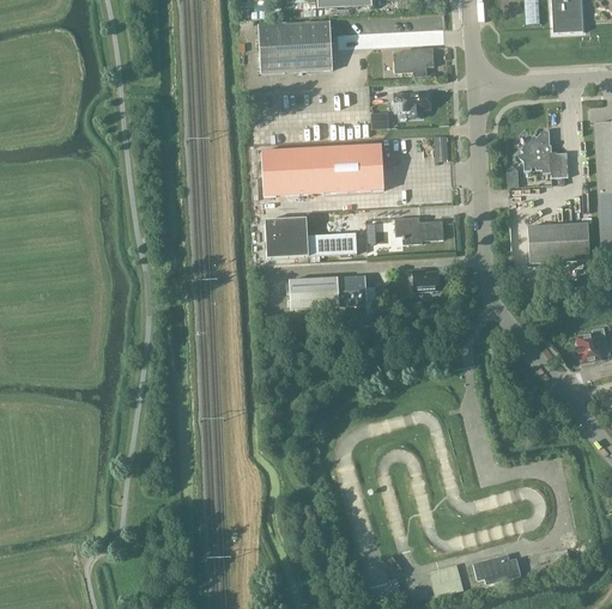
[(523,0),(526,23),(540,23),(538,0),(523,0)]
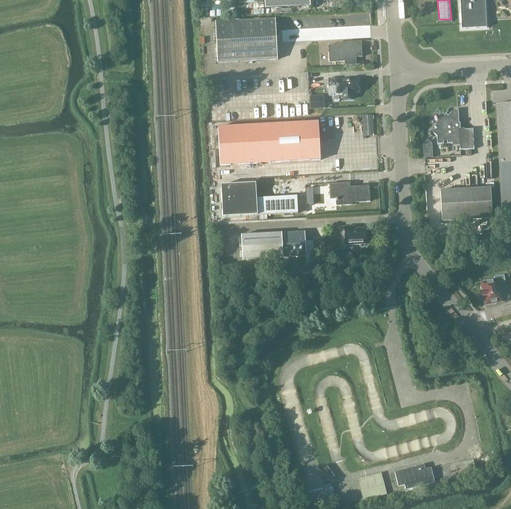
[(460,0),(462,27),(488,25),(486,0),(460,0)]
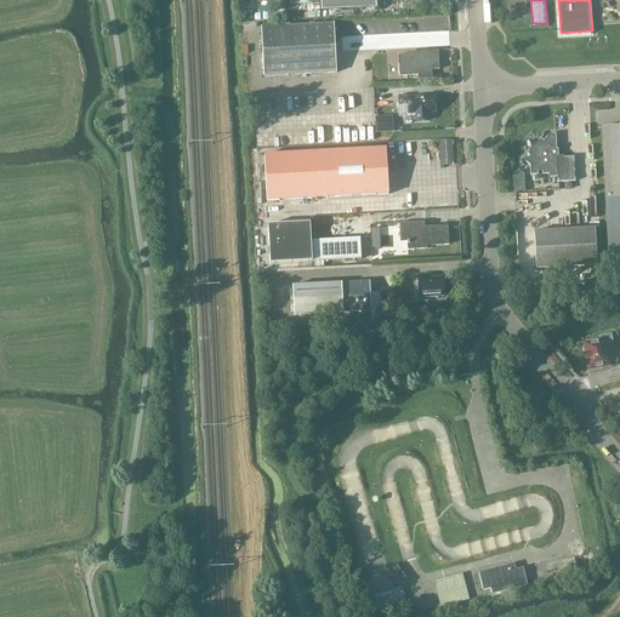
[(271,18),(269,4),(255,4),(256,18),(271,18)]
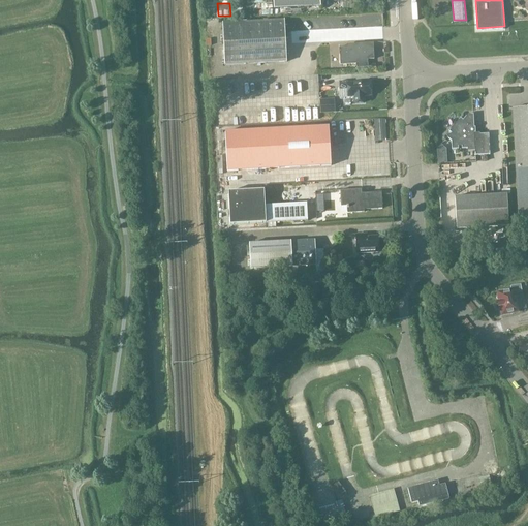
[(230,6),(234,14),(240,12),(237,3),(230,6)]
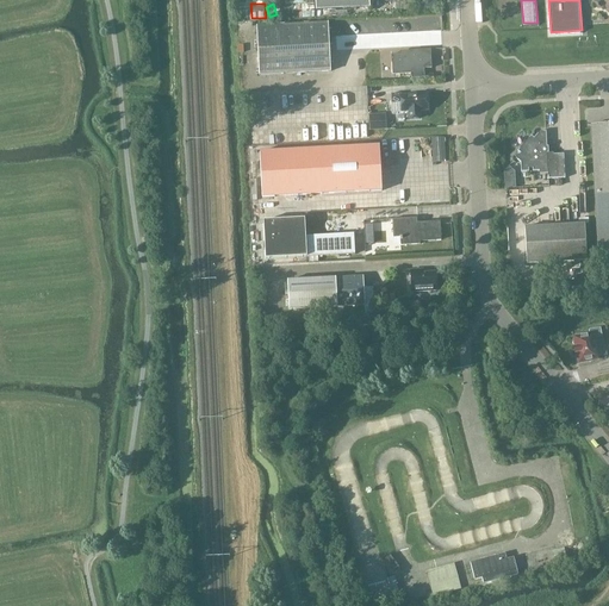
[(331,68),(329,20),(258,24),(260,72),(331,68)]
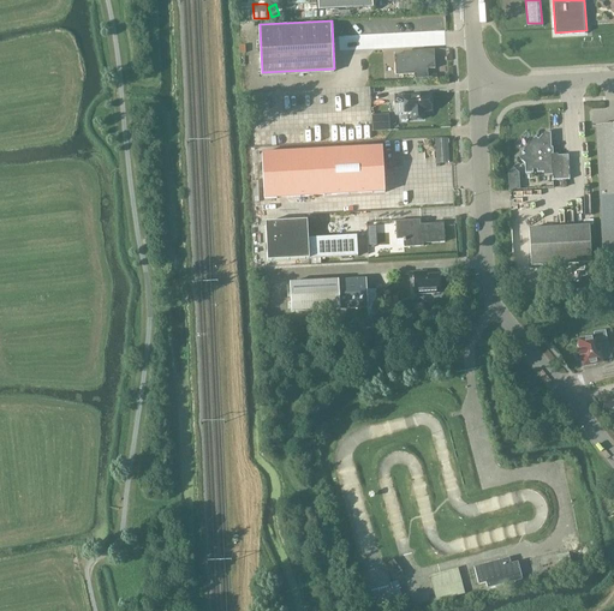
[(601,33),(582,33),(582,45),(601,43),(601,33)]
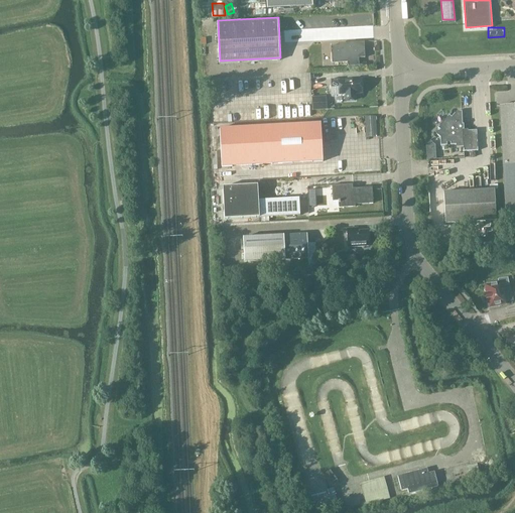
[(339,44),(332,44),(333,61),(349,61),(349,65),(360,65),(360,57),(366,56),(365,41),(348,41),(348,45),(339,45),(339,44)]
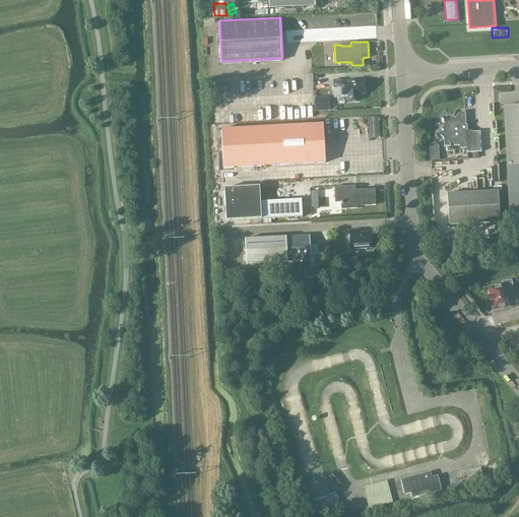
[(342,77),(334,77),(334,86),(335,93),(343,92),(348,92),(349,100),(359,99),(359,91),(366,91),(365,78),(343,79),(342,77)]
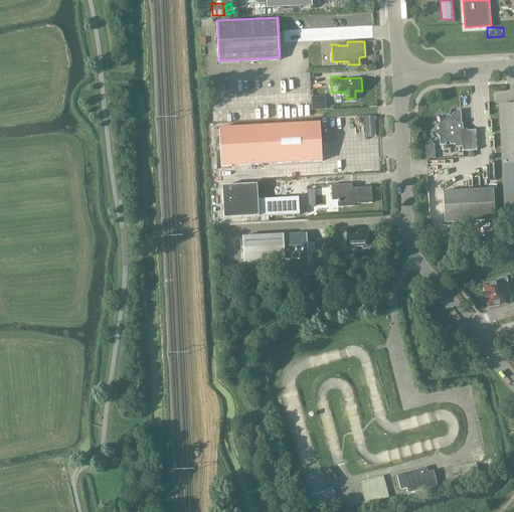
[(313,105),(323,105),(322,84),(312,86),(313,105)]
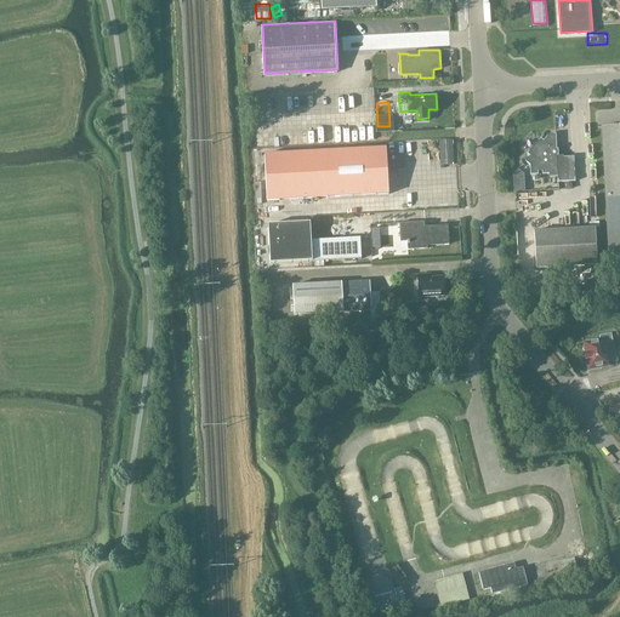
[(619,123),(603,125),(609,257),(619,256),(619,123)]
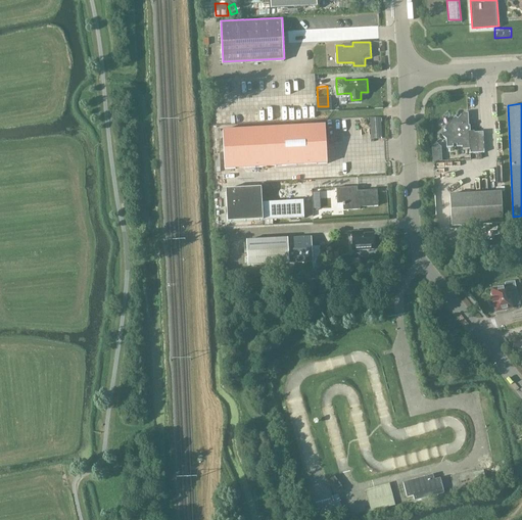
[(471,146),(470,131),(469,130),(470,130),(469,110),(463,110),(459,115),(456,113),(444,127),(446,129),(442,133),(446,137),(447,145),(463,144),(463,146),(469,146),(471,146)]
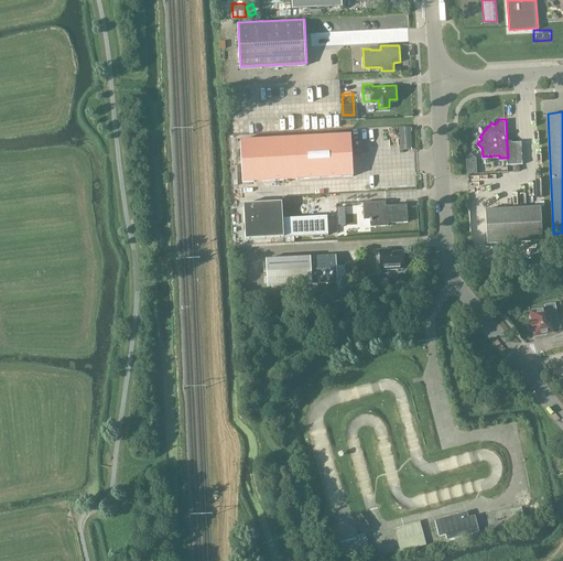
[(412,147),(411,123),(399,125),(400,147),(412,147)]
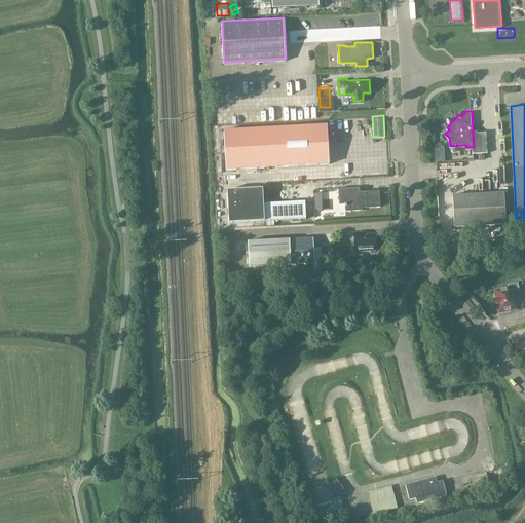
[(227,167),(330,162),(328,123),(225,128),(227,167)]
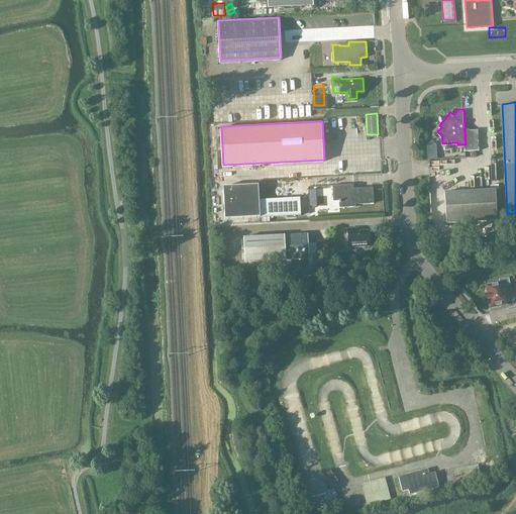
[(467,130),(465,129),(466,144),(463,144),(463,149),(479,148),(477,128),(468,129),(467,130)]
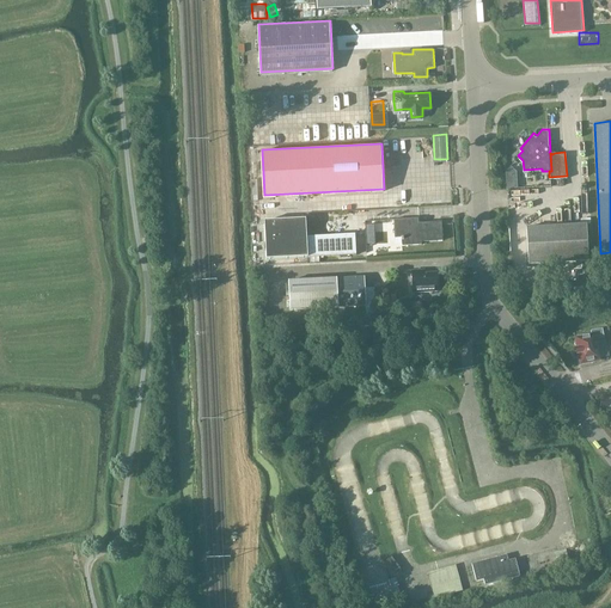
[(422,239),(444,238),(443,219),(415,220),(414,215),(395,216),(396,235),(403,235),(403,243),(422,243),(422,239)]
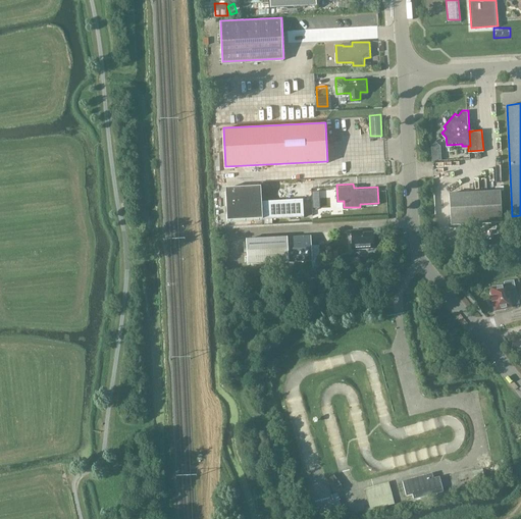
[(261,185),(226,187),(227,219),(262,217),(304,215),(303,198),(261,200),(261,185)]
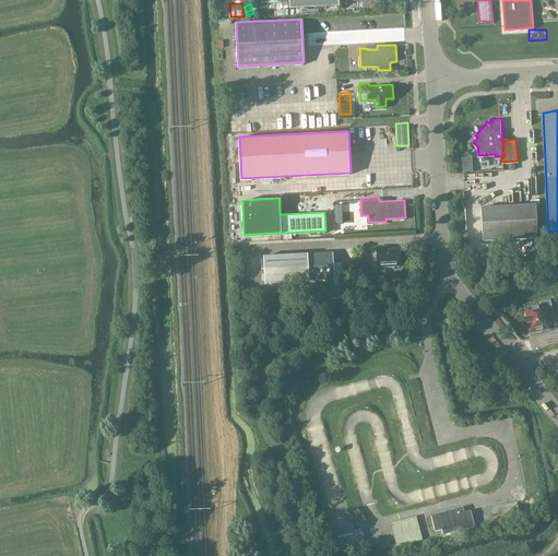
[(536,203),(531,203),(482,205),(484,239),(538,236),(536,203)]
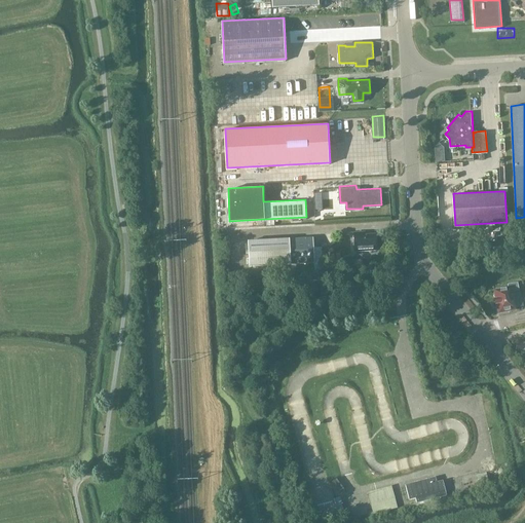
[(355,250),(377,249),(376,233),(363,233),(363,230),(354,231),(355,250)]
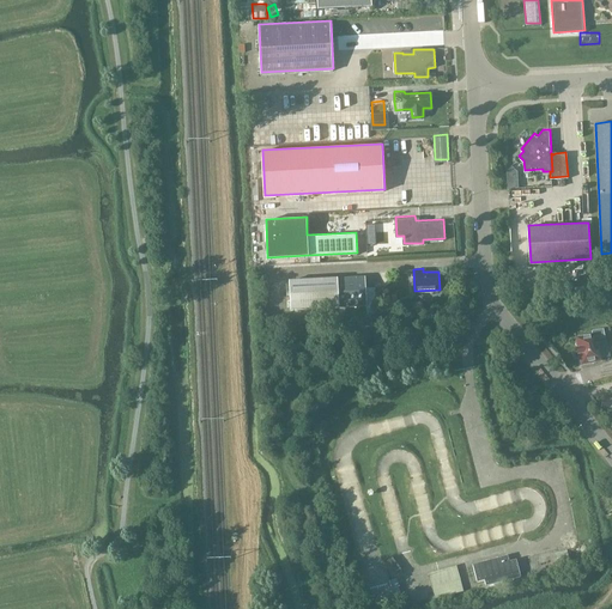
[(367,275),(290,279),(291,308),(368,304),(367,275)]
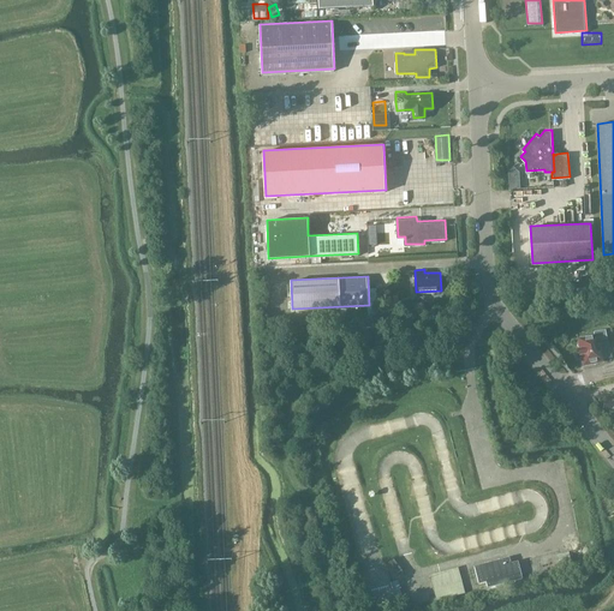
[(385,293),(385,303),(395,304),(395,293),(385,293)]
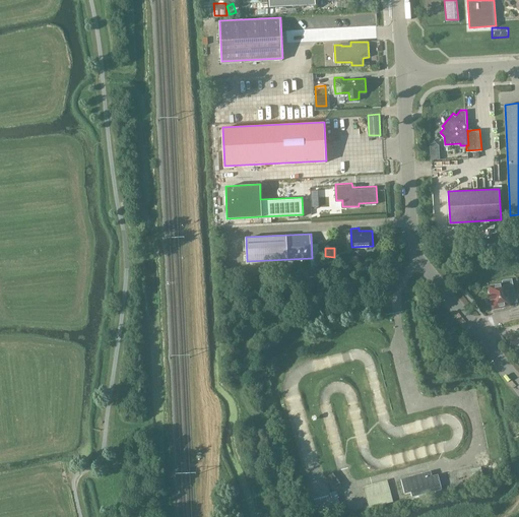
[(494,307),(511,304),(507,286),(514,285),(513,277),(503,279),(503,282),(490,285),(492,294),(490,295),(491,299),(493,299),(494,307)]
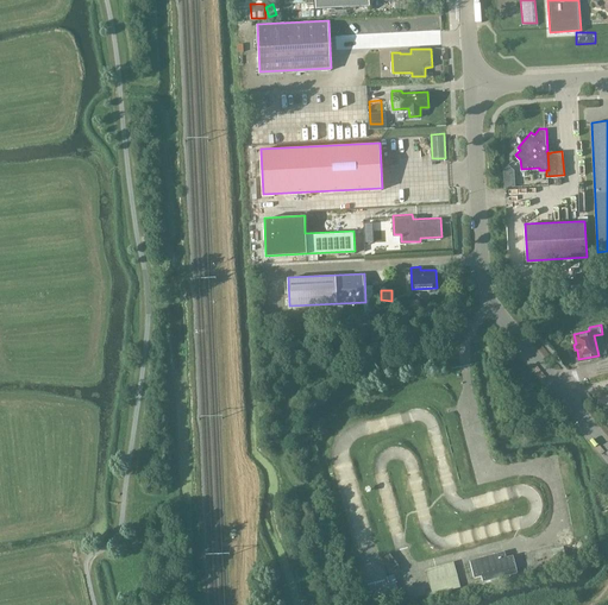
[(513,553),(505,549),(470,559),(475,575),(482,574),(483,580),(518,571),(513,553)]
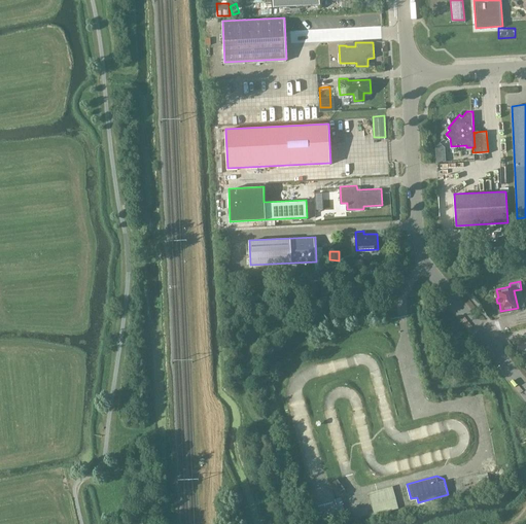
[(339,492),(344,489),(336,478),(331,480),(339,492)]
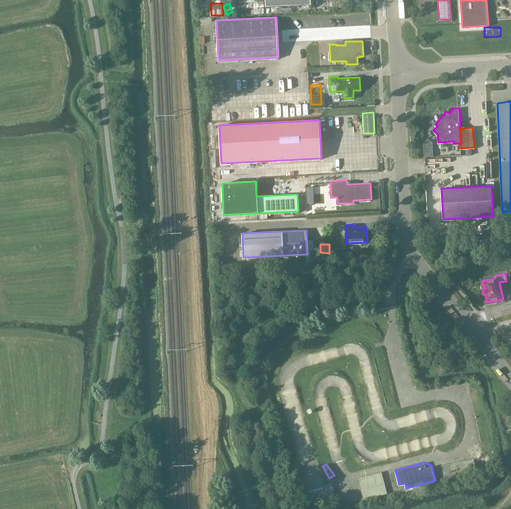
[(358,477),(364,498),(387,492),(382,470),(358,477)]
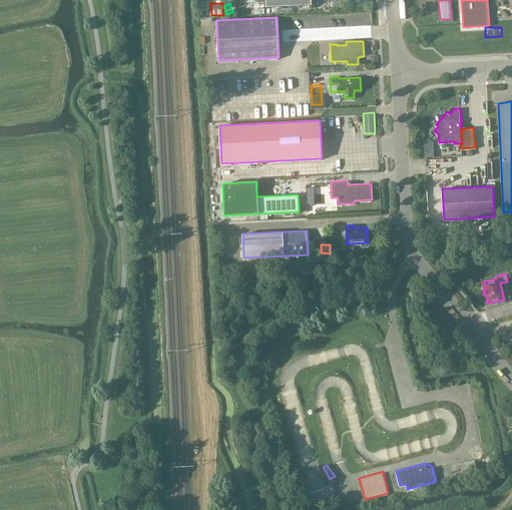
[(330,496),(336,495),(332,482),(327,484),(330,496)]
